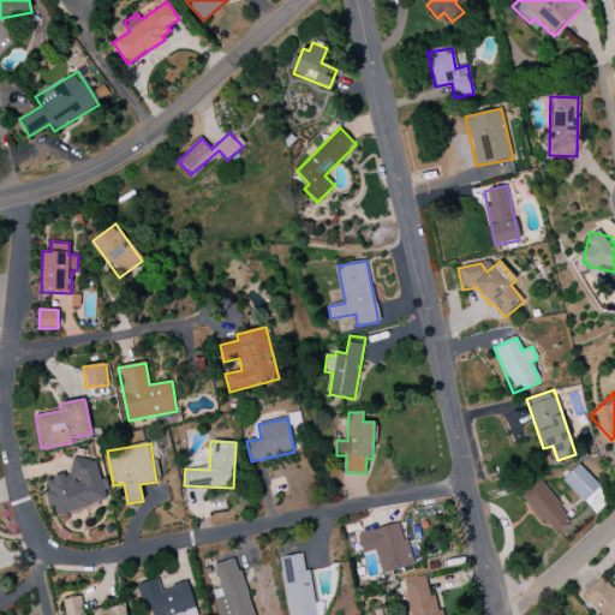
[(95,461),(73,457),(69,476),(65,475),(49,479),(47,491),(54,515),(106,502),(99,476),(99,475),(95,461)]
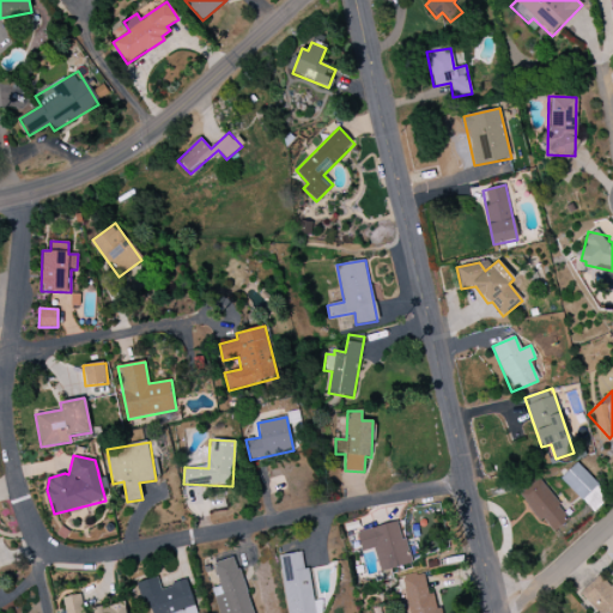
[(563,477),(592,507),(605,495),(576,465),(563,477)]
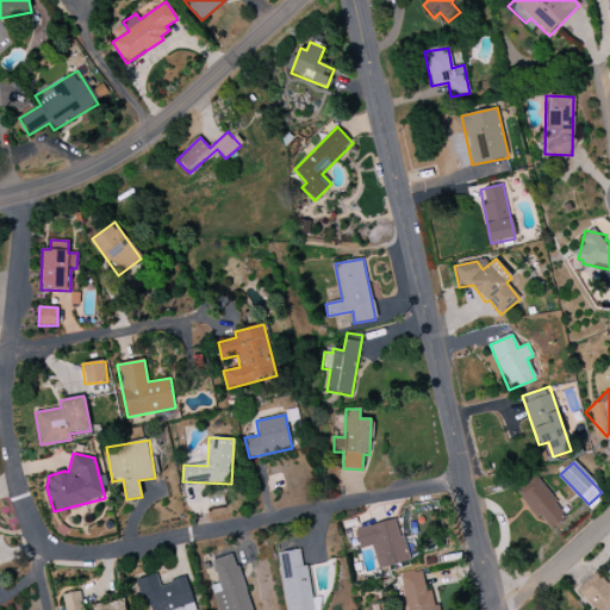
[(566,518),(536,478),(518,491),(547,531),(566,518)]
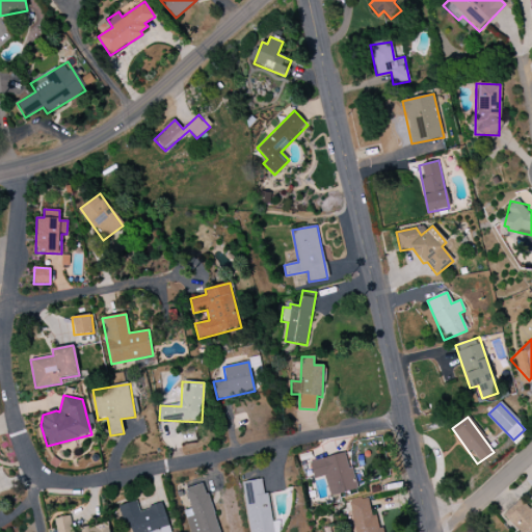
[(329,497),(355,489),(345,453),(309,462),(314,479),(324,476),(329,497)]
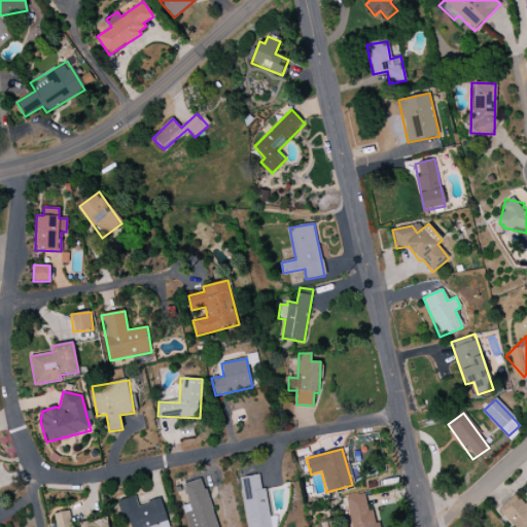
[(239,478),(246,526),(271,526),(265,488),(261,489),(258,475),(239,478)]
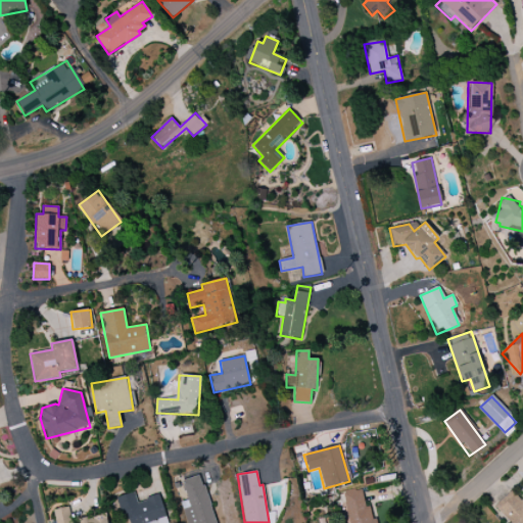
[(182,502),(187,522),(215,522),(201,475),(181,480),(187,501),(182,502)]
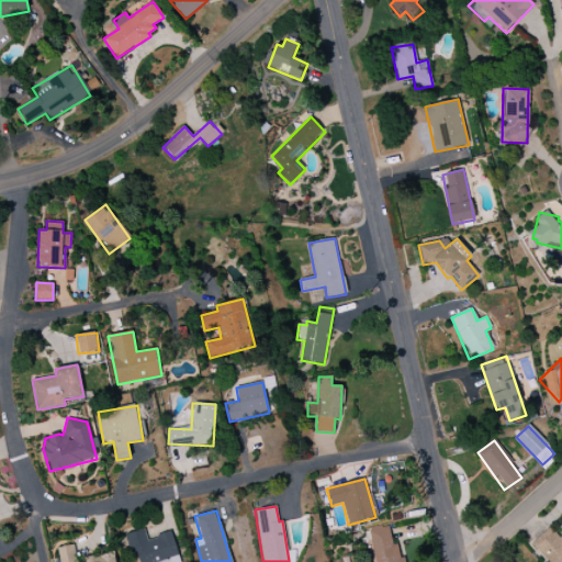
[(374,561),(402,561),(400,543),(392,544),(389,525),(369,528),(374,561)]
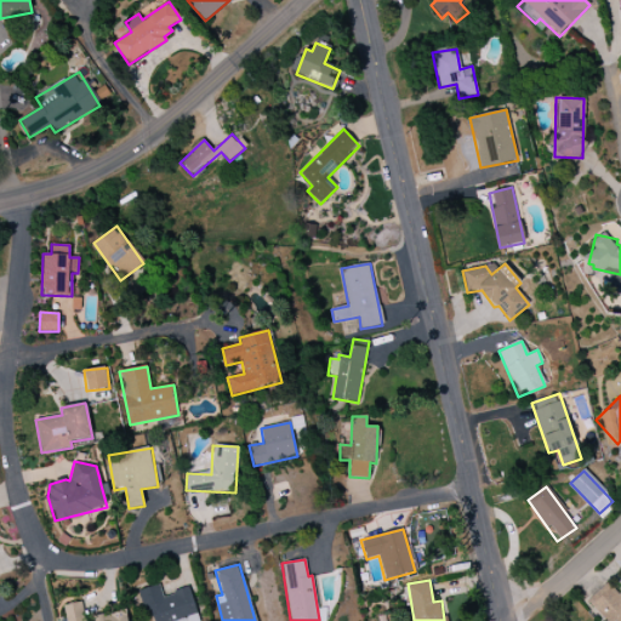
[(587,602),(604,620),(620,620),(620,588),(616,592),(608,582),(587,602)]
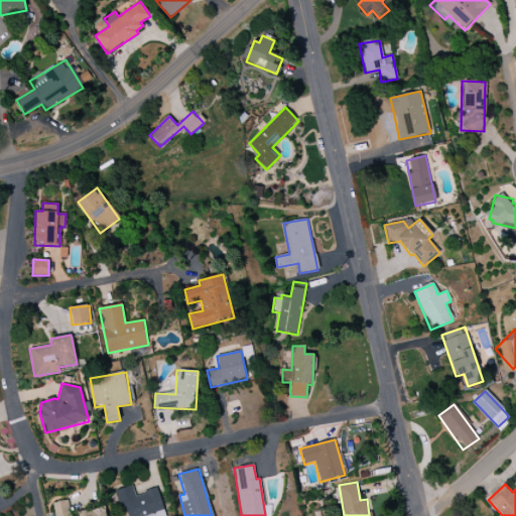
[(156,515),(156,514),(164,511),(157,488),(135,495),(132,486),(117,490),(124,515),(156,515)]
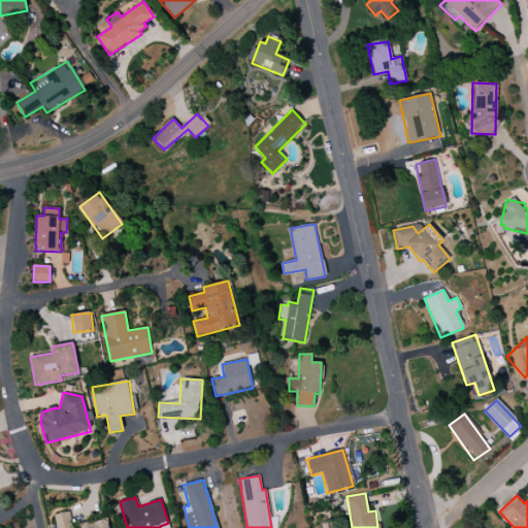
[(55,515),(57,527),(108,527),(107,520),(73,527),(70,512),(55,515)]
